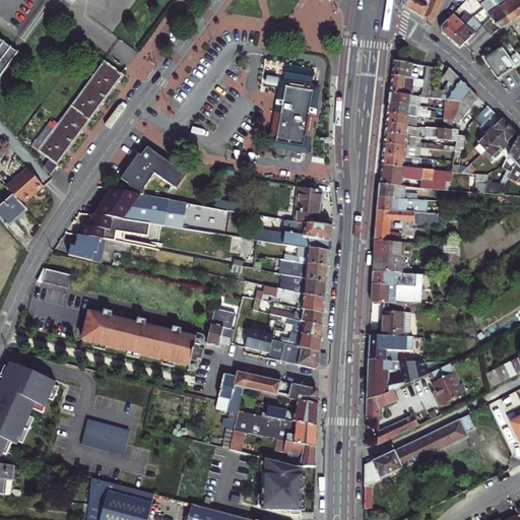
[(424,19),(430,24),(434,23),(443,0),(402,0),(401,3),(402,7),(424,19)]
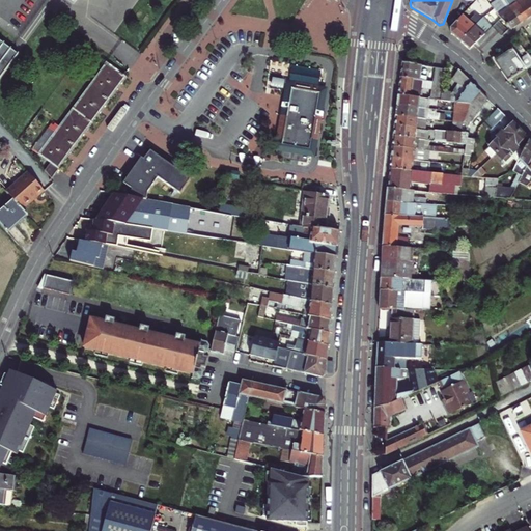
[(520,24),(502,0),(495,0),(497,1),(499,5),(494,10),(501,19),(510,30),(514,27),(520,24)]
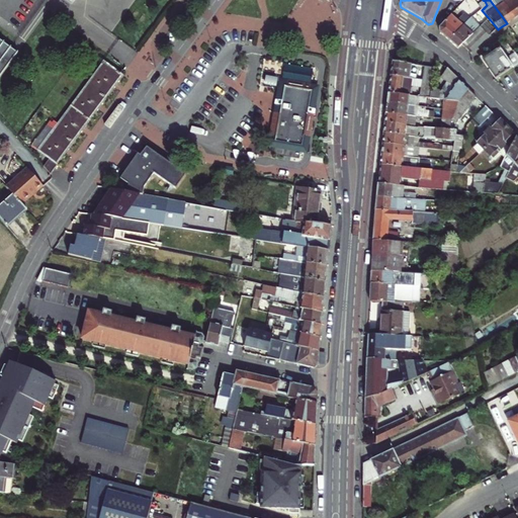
[(514,18),(502,0),(490,0),(507,23),(510,21),(514,18)]
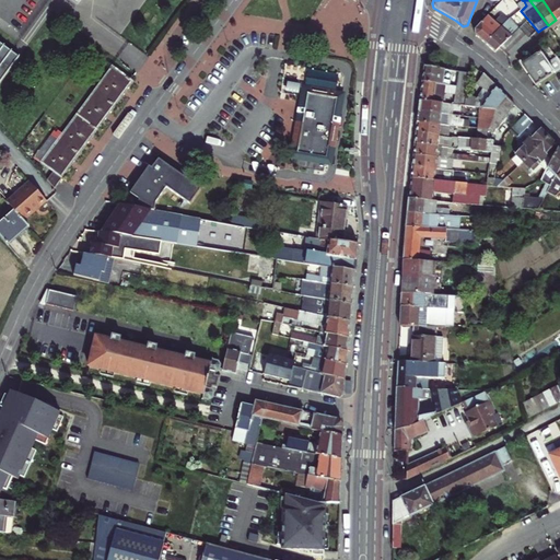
[(543,0),(556,20),(559,16),(559,7),(555,0),(543,0)]
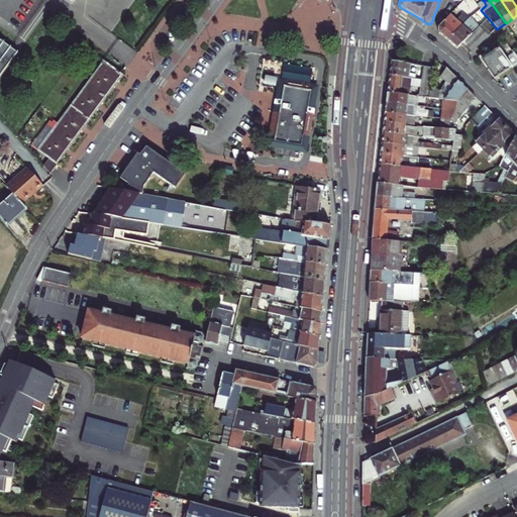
[(484,1),(478,5),(481,10),(486,5),(484,1)]
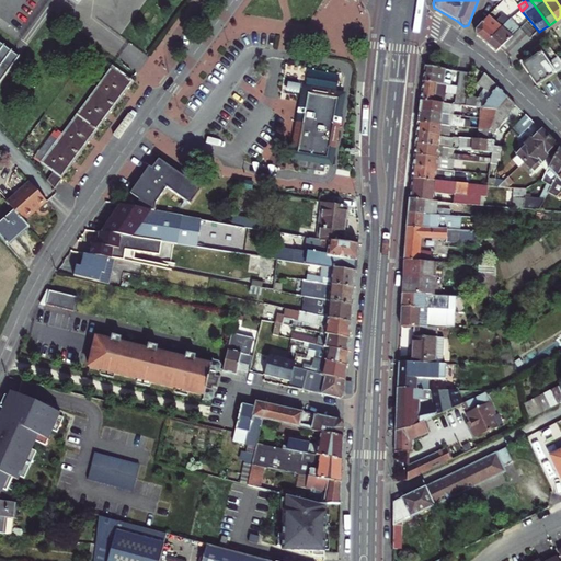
[(516,14),(525,24),(526,23),(529,20),(522,11),(516,14)]
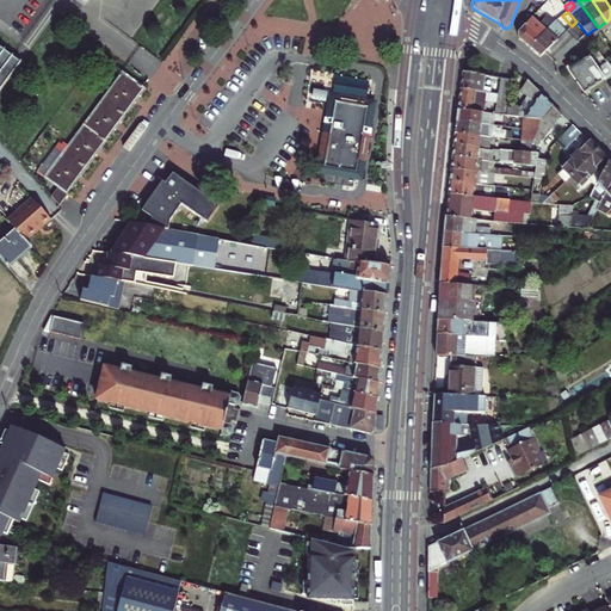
[(524,43),(529,48),(554,23),(548,17),(539,25),(532,18),(517,35),(517,38),(520,41),(524,43)]
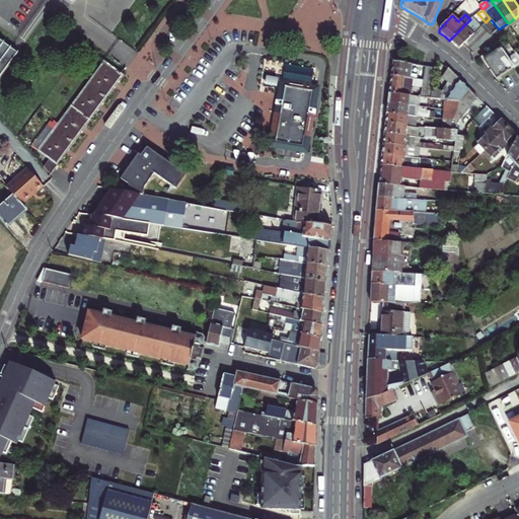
[(454,45),(458,49),(482,26),(472,17),(470,19),(449,41),(454,45)]
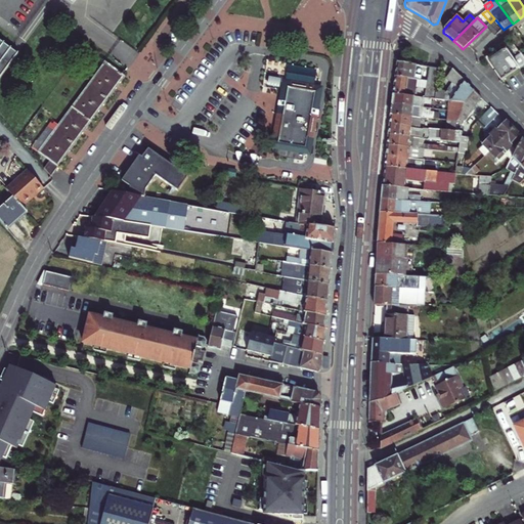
[(473,57),(499,31),(491,22),(490,23),(486,27),(463,49),(465,51),(469,54),(473,57)]
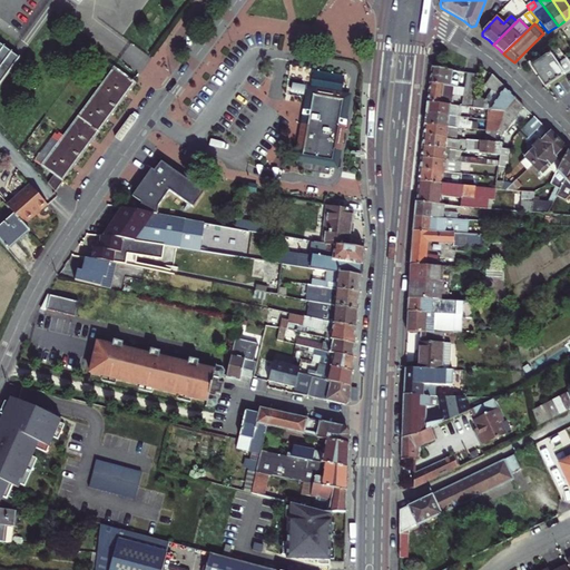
[(0,45),(0,84),(19,59),(12,55),(0,45)]
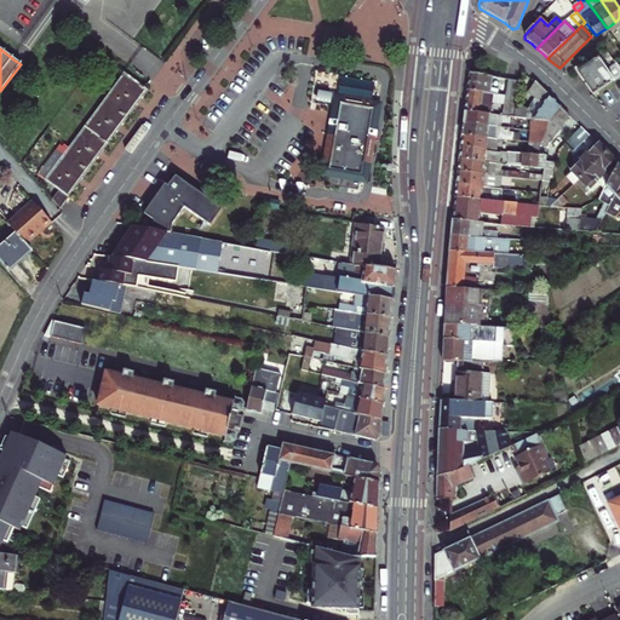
[(584,81),(592,95),(619,75),(619,70),(618,68),(615,64),(608,69),(607,73),(597,59),(586,65),(584,62),(574,68),(584,81)]
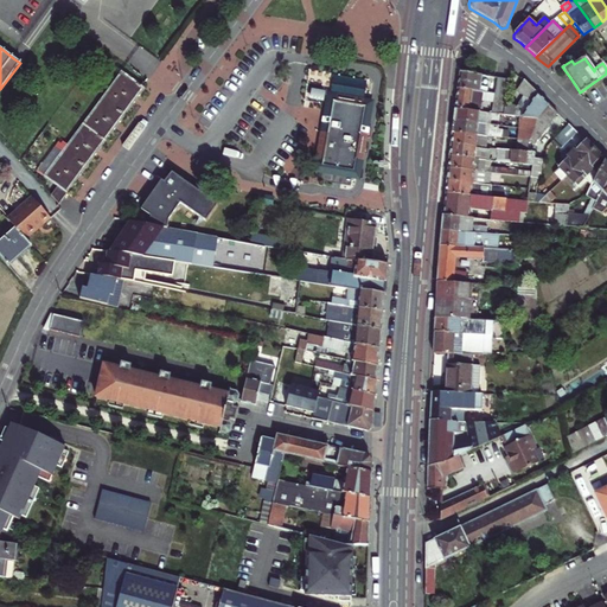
[(65,192),(144,88),(122,72),(44,177),(57,186),(50,196),(58,205),(66,193),(65,192)]
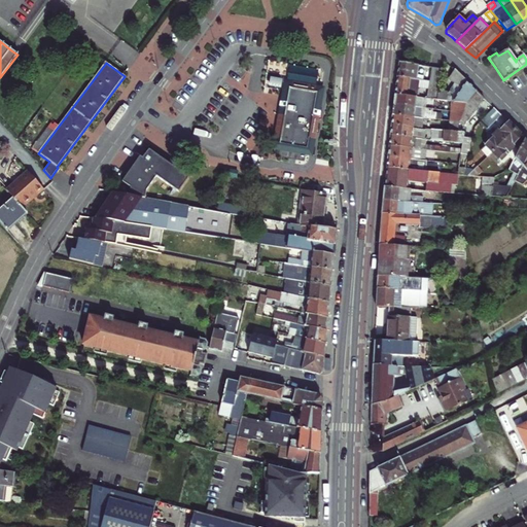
[(397,74),(397,77),(422,81),(424,67),(398,63),(398,69),(397,74)]
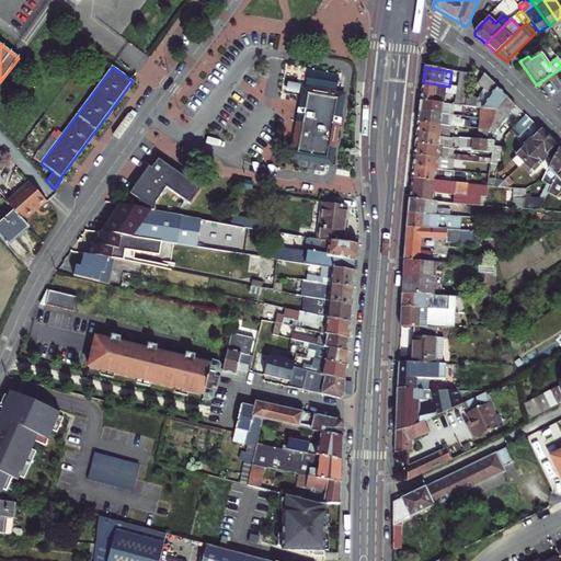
[(466,107),(467,94),(470,75),(460,72),(458,88),(457,95),(455,105),(461,106),(466,107)]
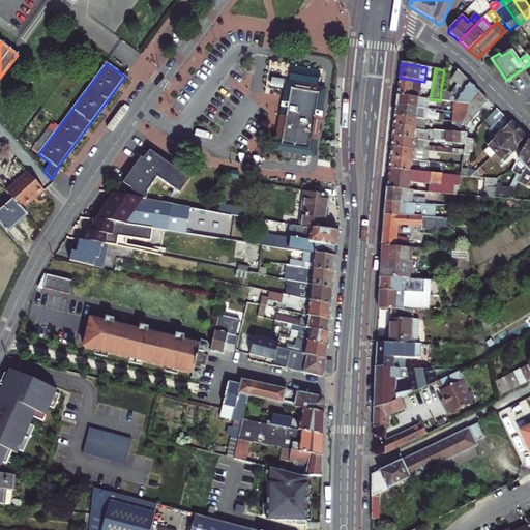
[(468,105),(478,92),(468,81),(458,70),(451,80),(458,85),(452,93),(441,89),(440,101),(454,102),(468,105)]
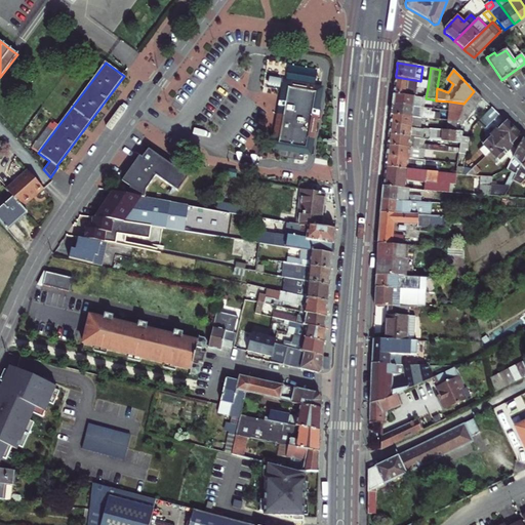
[(395,86),(394,95),(415,97),(416,87),(428,89),(429,82),(420,81),(396,77),(395,86)]
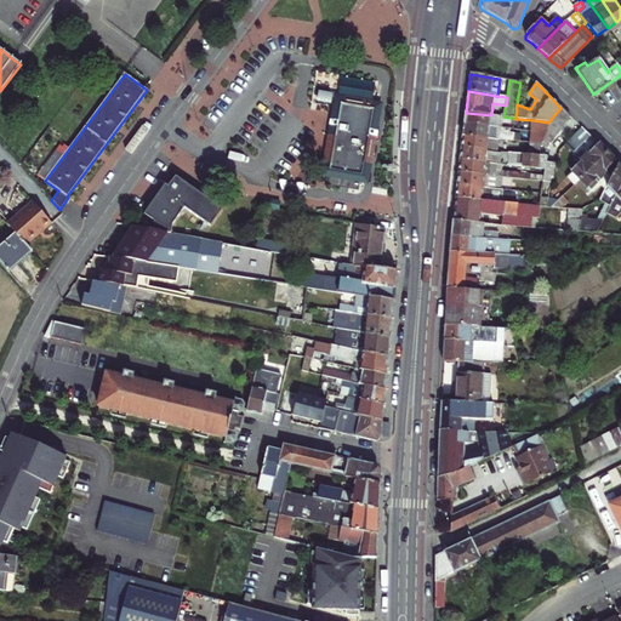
[(368,152),(375,104),(358,101),(335,97),(332,114),(324,175),(328,175),(326,184),(359,189),(362,180),(364,180),(368,152)]
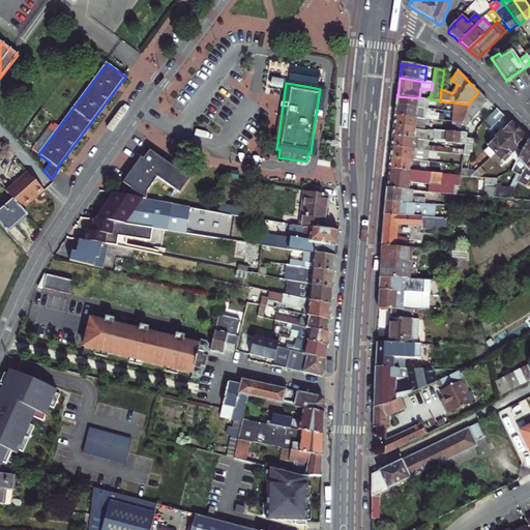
[(467,123),(487,99),(478,92),(468,105),(466,114),(463,121),(467,123)]
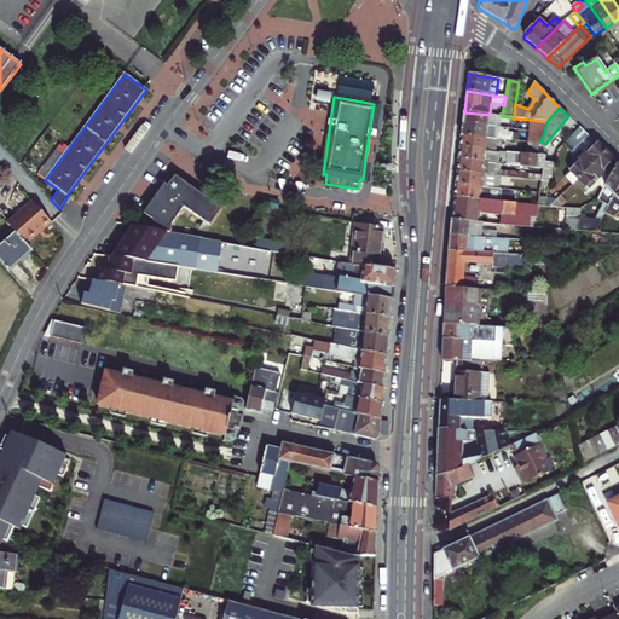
[(464,113),(463,123),(499,128),(499,122),(508,123),(509,117),(502,116),(490,115),(464,113)]
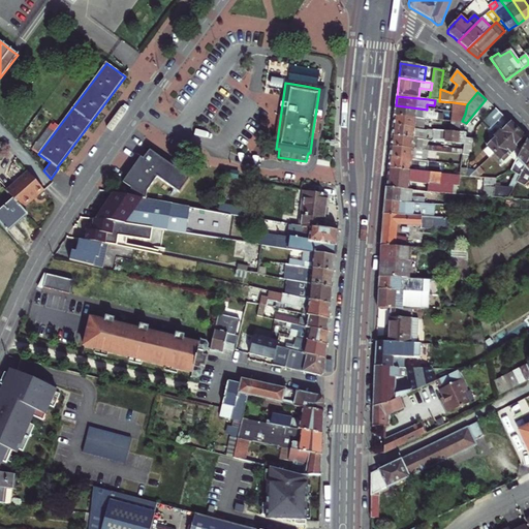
[(454,102),(453,112),(465,114),(467,104),(454,102)]
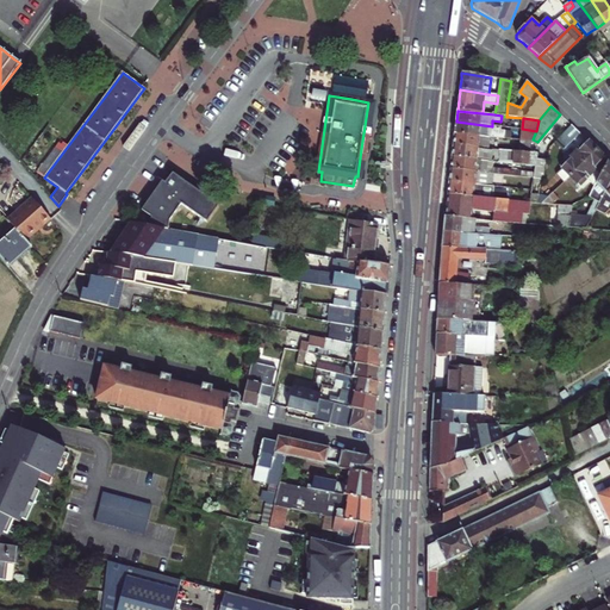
[(455,128),(454,134),(490,137),(504,139),(505,131),(499,131),(500,128),(492,126),(456,122),(455,128)]
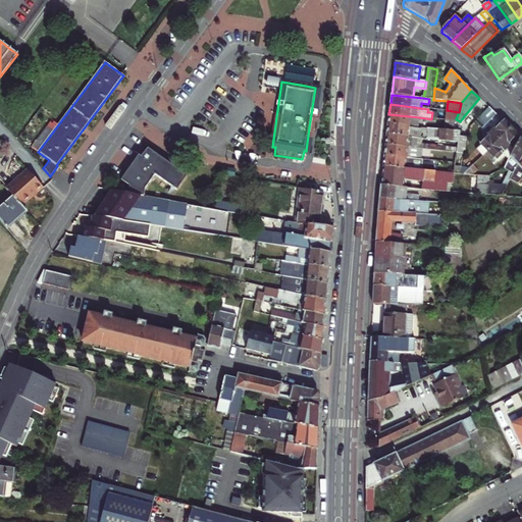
[(488,107),(474,122),(481,129),(496,115),(488,107)]
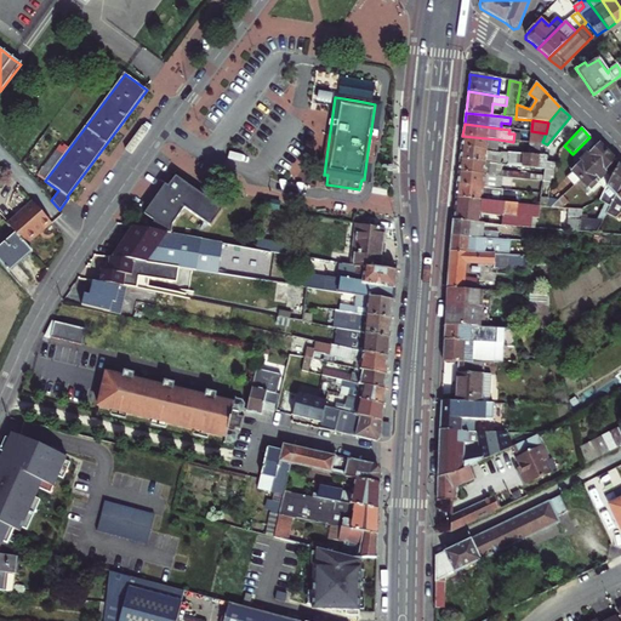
[(542,142),(546,134),(531,131),(529,144),(541,146),(542,142)]
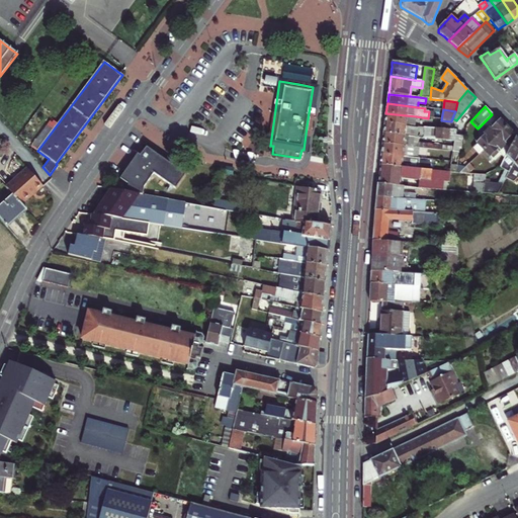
[(385,118),(384,123),(416,126),(416,122),(415,121),(416,116),(385,113),(385,118)]
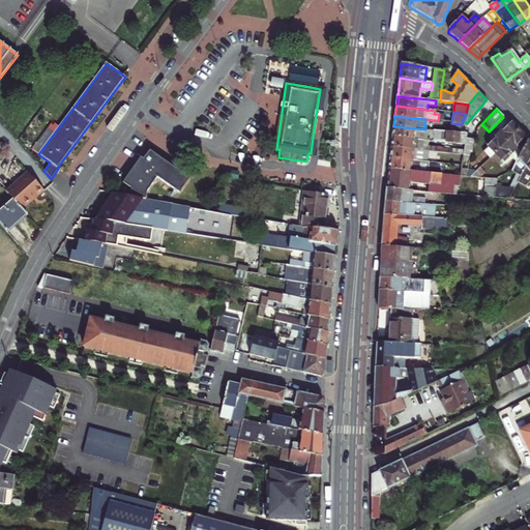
[(461,134),(462,124),(451,123),(450,133),(461,134)]
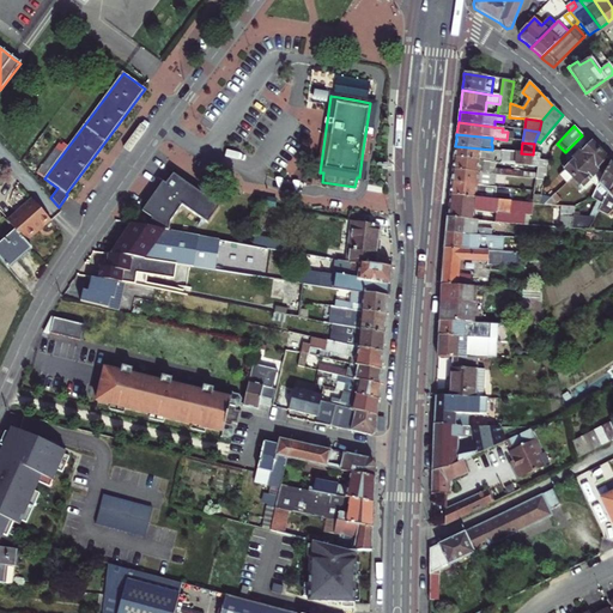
[(566,183),(572,177),(599,152),(595,149),(592,145),(583,152),(582,150),(571,161),(572,164),(568,168),(565,167),(563,168),(565,170),(559,176),(566,183)]
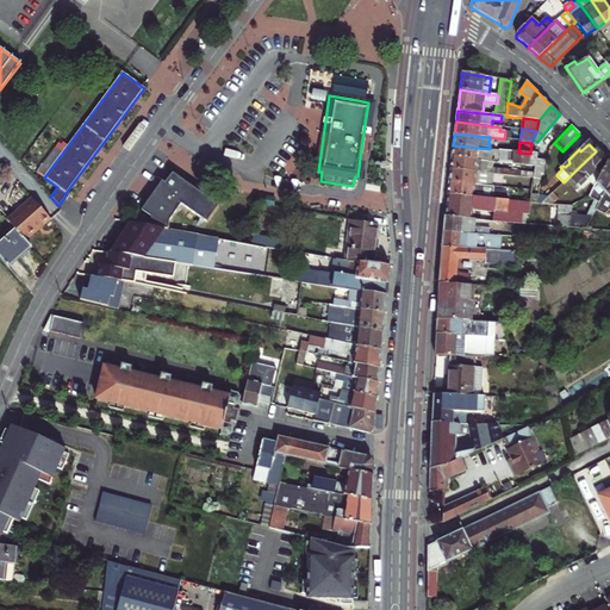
[(490,149),(453,145),(453,153),(452,159),(484,161),(485,154),(498,156),(499,150),(490,149)]
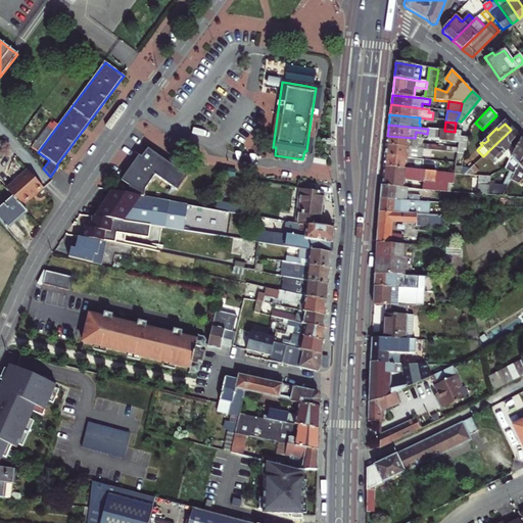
[(455,132),(444,131),(428,129),(427,134),(427,140),(459,143),(458,148),(457,153),(457,157),(461,158),(465,159),(466,153),(468,144),(469,138),(460,137),(461,133),(455,132)]
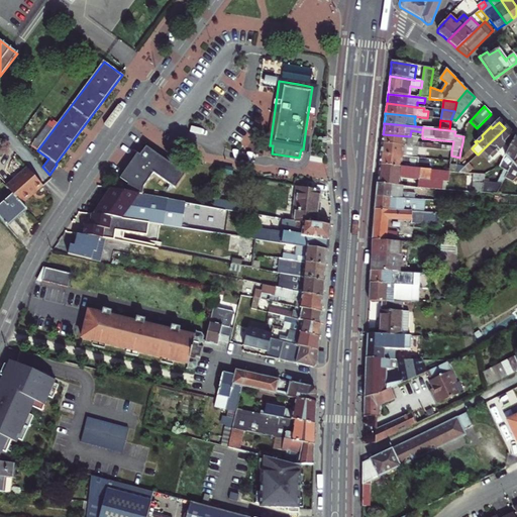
[(504,158),(514,137),(513,136),(509,132),(505,128),(483,149),(489,156),(496,150),(500,154),(504,158)]
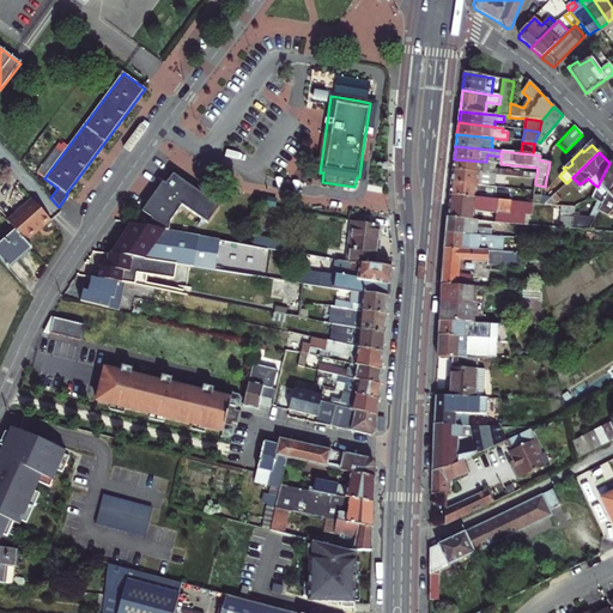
[(486,162),(454,159),(454,165),(453,170),(496,175),(515,177),(515,173),(495,170),(495,163),(486,162)]
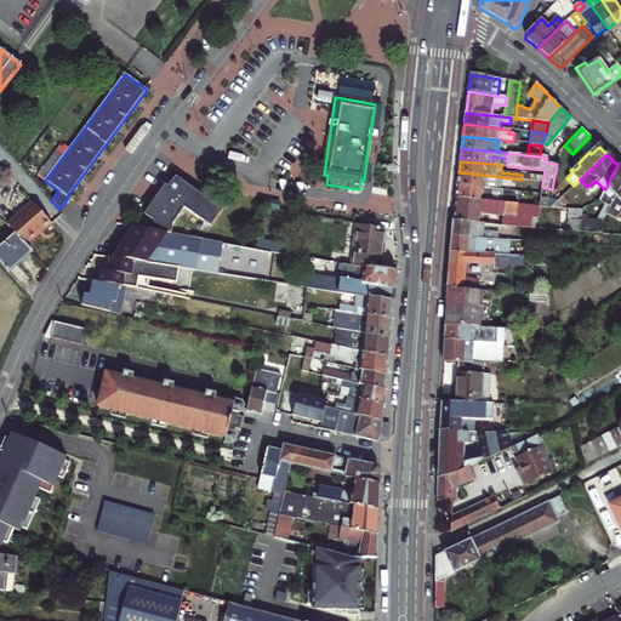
[(615,198),(620,186),(620,167),(617,165),(605,189),(599,200),(607,204),(610,206),(615,198)]
